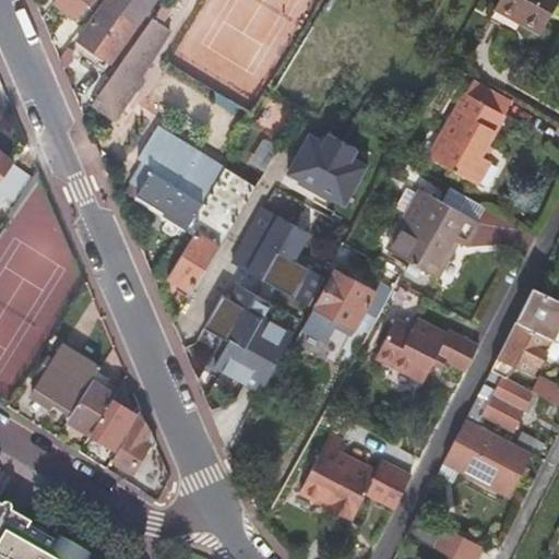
[(55,0),(54,3),(75,19),(88,0),(55,0)]
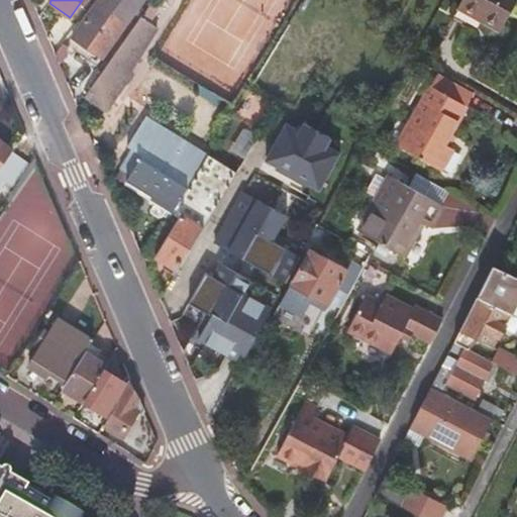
[(94,0),(97,2),(72,36),(101,59),(133,15),(127,10),(133,0),(94,0)]
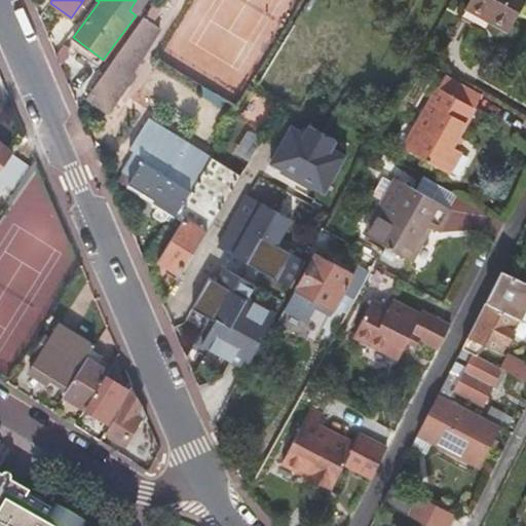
[(485,13),(512,28),(525,0),(471,0),(466,9),(482,17),(485,13)]
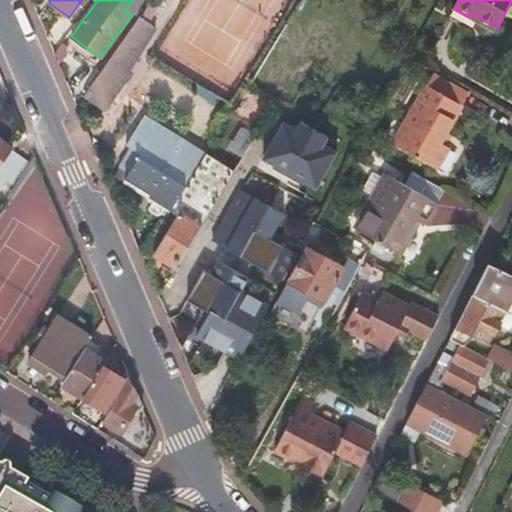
[(139,16),(84,95),(105,109),(131,73),(127,70),(156,28),(139,16)]
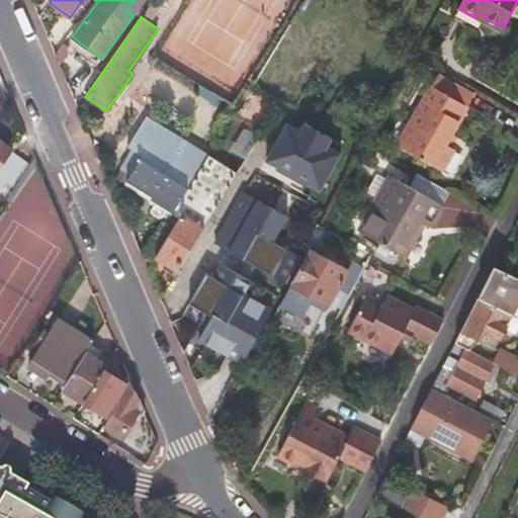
[(299,54),(291,69),(297,72),(308,58),(299,54)]
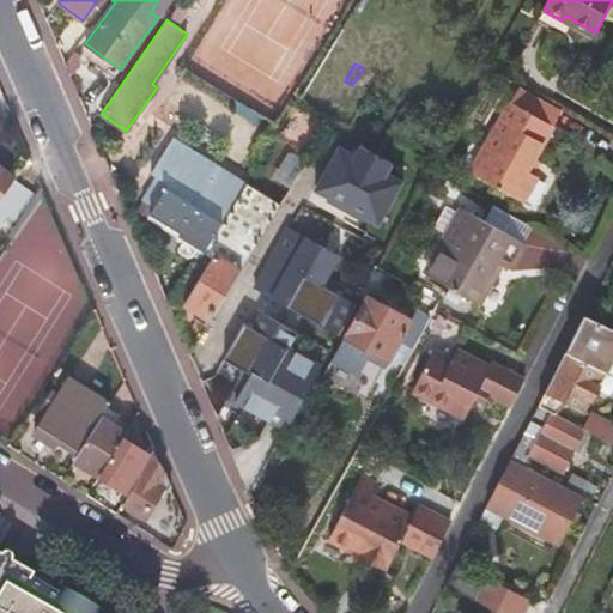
[(530,171),(565,109),(523,85),(473,175),(525,205),(540,177),(530,171)]
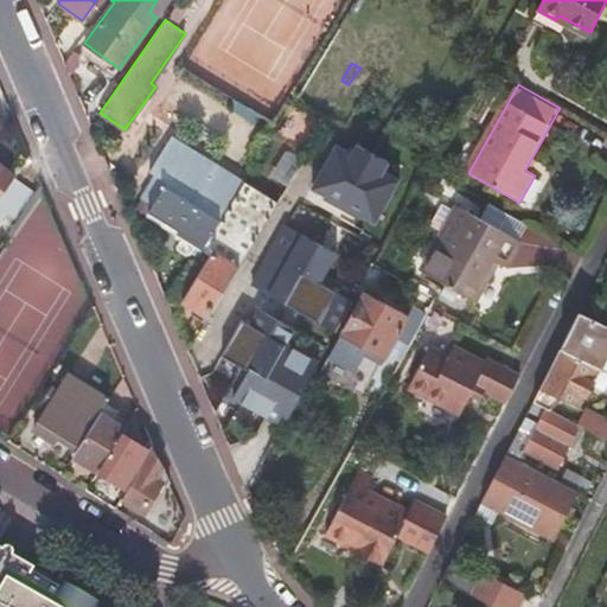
[(140,199),(152,206),(165,187),(167,184),(217,217),(238,186),(174,145),(140,199)]
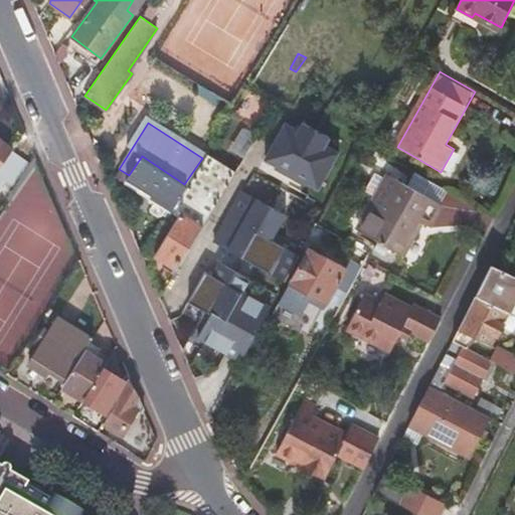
[(306,184),(317,190),(338,154),(325,146),(329,139),(302,124),(298,131),(285,124),(264,161),(275,167),(274,169),(305,186),(306,184)]
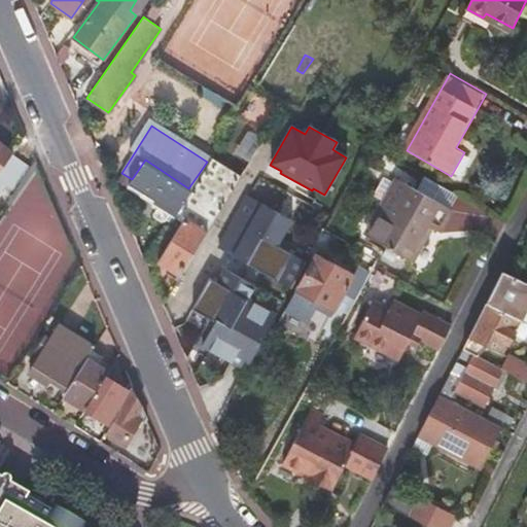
[(0,173),(14,153),(0,142),(0,173)]
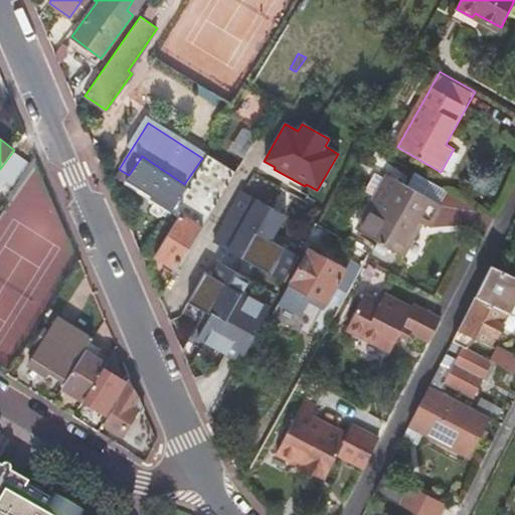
[(356,163),(364,168),(372,153),(364,149),(356,163)]
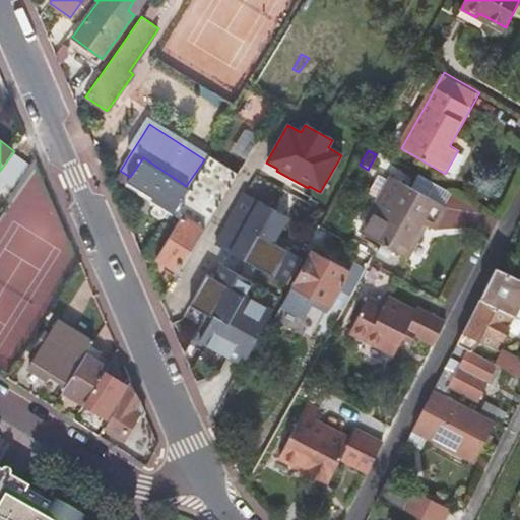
[(0,171),(0,175),(15,187),(31,163),(14,151),(0,171)]
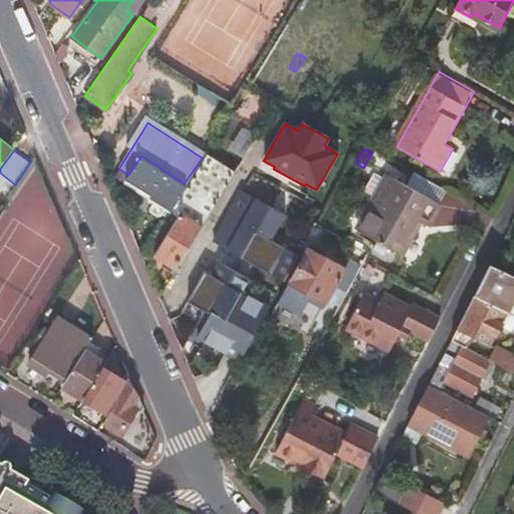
[(154,256),(175,269),(233,179),(231,178),(234,174),(210,158),(207,162),(204,160),(186,189),(170,212),(168,216),(175,221),(154,256)]
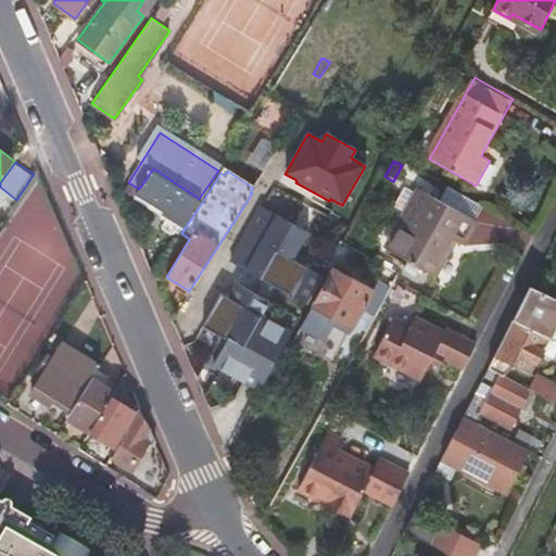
[(178,226),(184,229),(201,204),(151,172),(139,189),(134,198),(165,217),(160,226),(172,234),(178,226)]
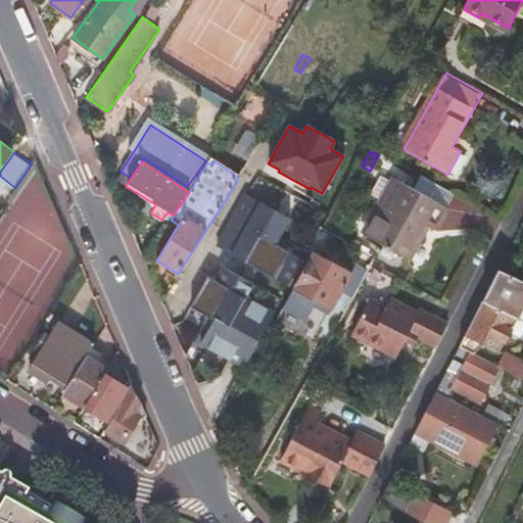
[(369,197),(381,203),(391,185),(379,179),(369,197)]
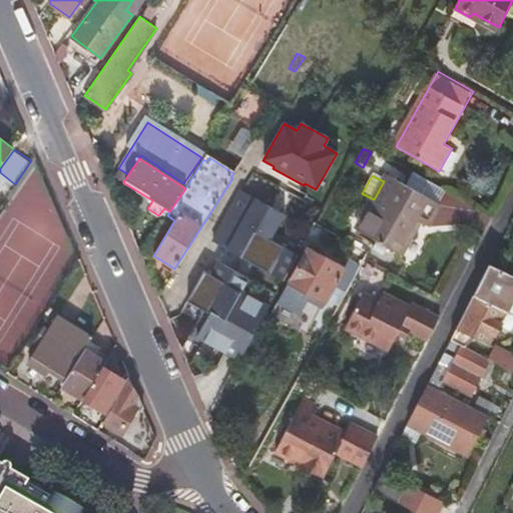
[(357,231),(400,257),(419,224),(426,228),(438,205),(386,177),(384,181),(374,199),(357,231)]
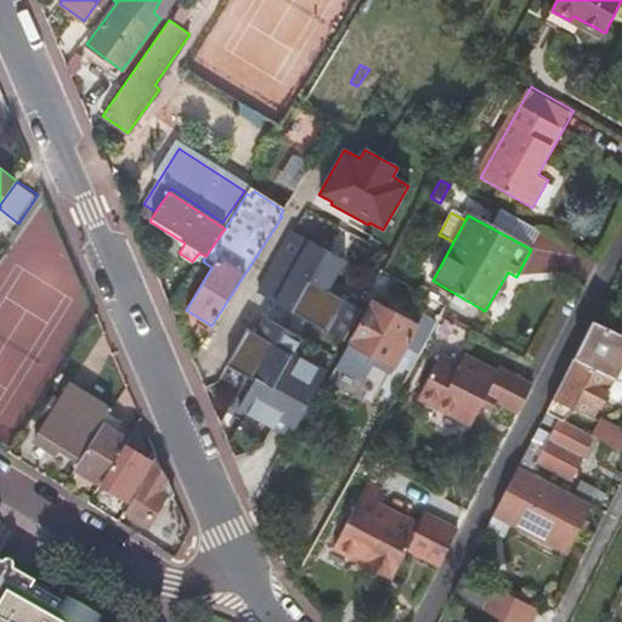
[(237,408),(289,437),(360,310),(327,292),(344,261),(292,232),(259,293),(277,303),(259,335),(237,323),(216,360),(244,375),(239,383),(249,388),(237,408)]
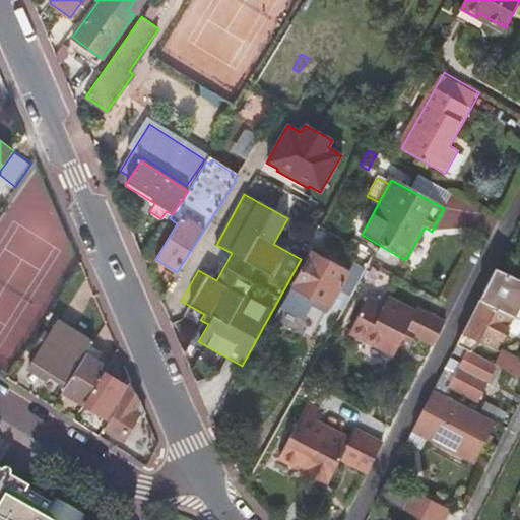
[(343,280),(354,287),(367,266),(372,257),(361,250),(347,273),(343,280)]
